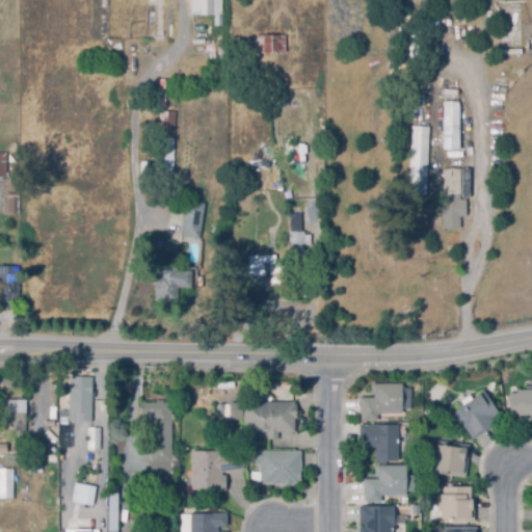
[(194,0),(224,0),(225,68),(217,68),(217,14),(204,14),(204,10),(194,10),(194,0)]
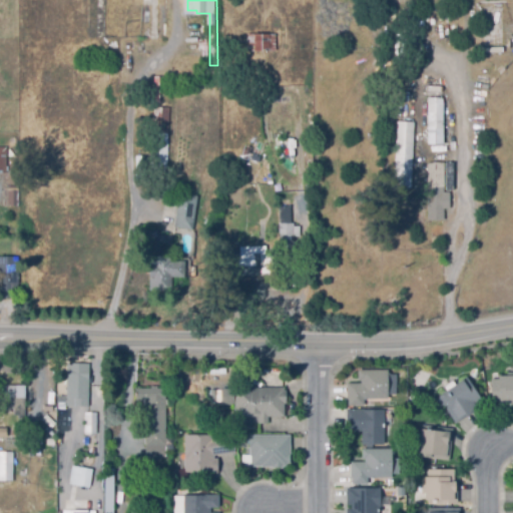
[(278,49),(250,49),(250,33),(278,33),(278,49)]
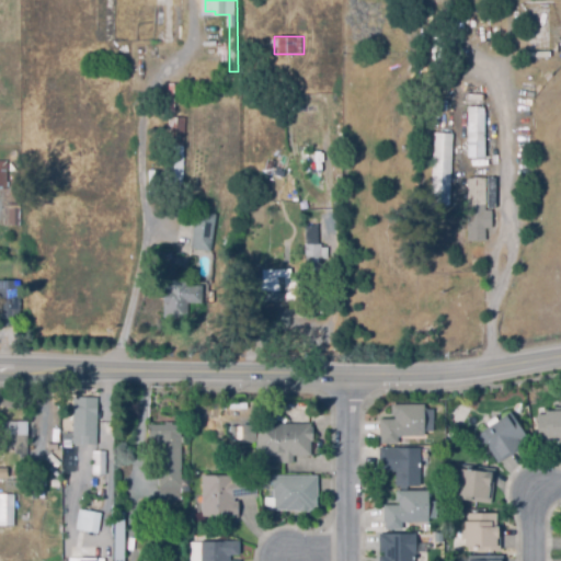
[(471,156),(470,105),(485,105),(487,156),(471,156)]
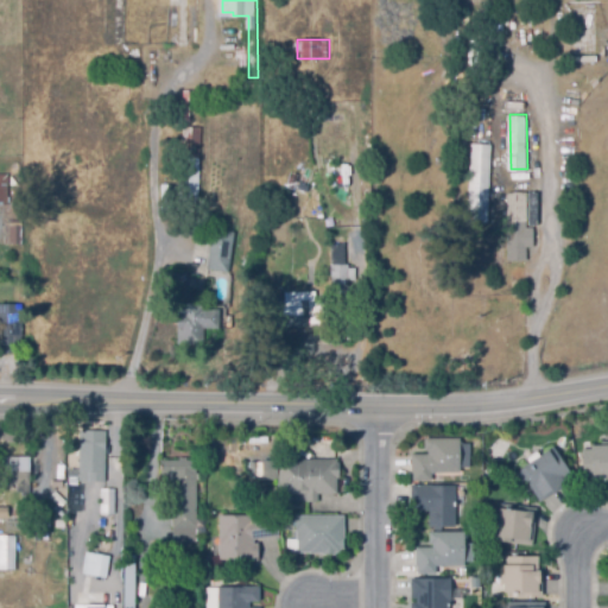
[(200,197),(182,196),(184,126),(202,127),(200,197)]
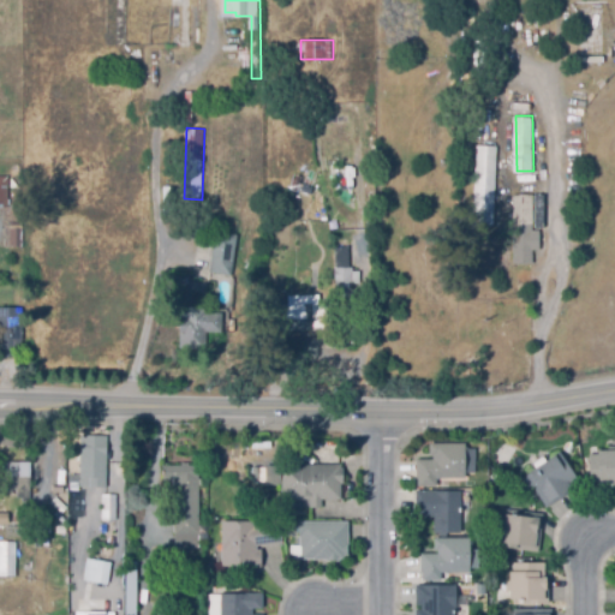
[(494,215),(477,214),(477,145),(495,145),(494,215)]
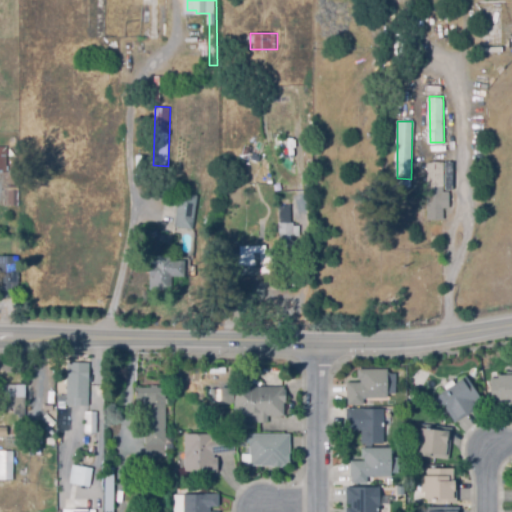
[(252,152),(260,155),(258,161),(250,158),(252,152)]
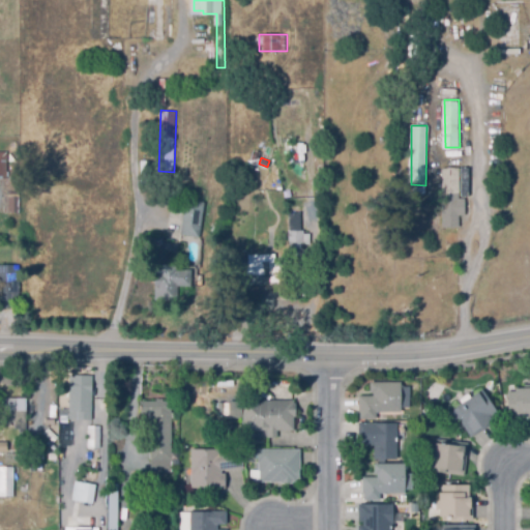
[(308,168),(307,160),(320,158),(321,166),(308,168)]
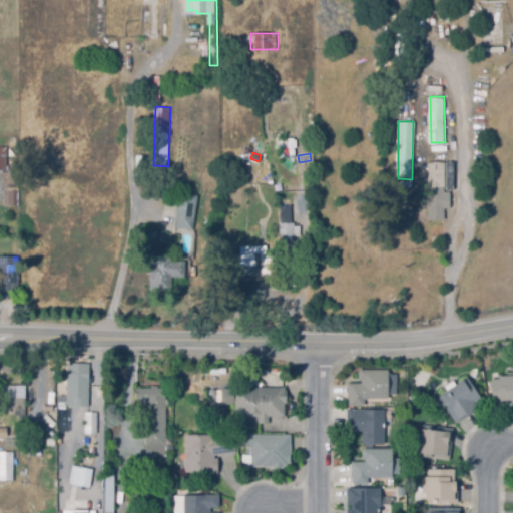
[(445,222),(427,222),(427,208),(431,208),(430,162),(445,162),(445,190),(451,190),(451,207),(445,207),(445,222)]
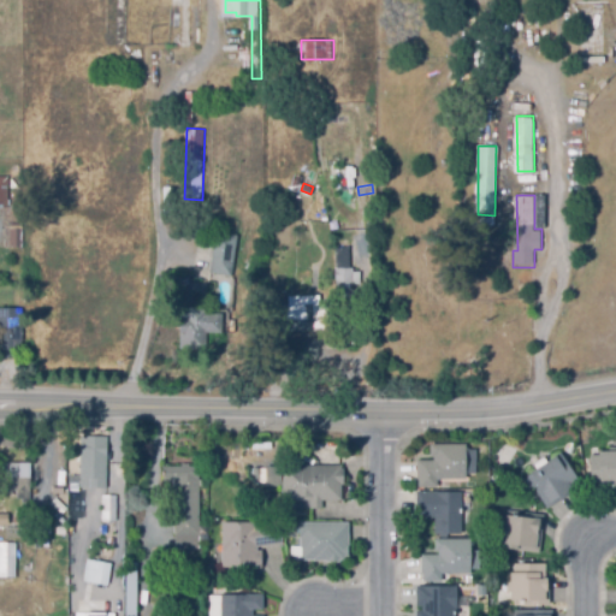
[(23,246),(13,246),(13,230),(24,230),(23,246)]
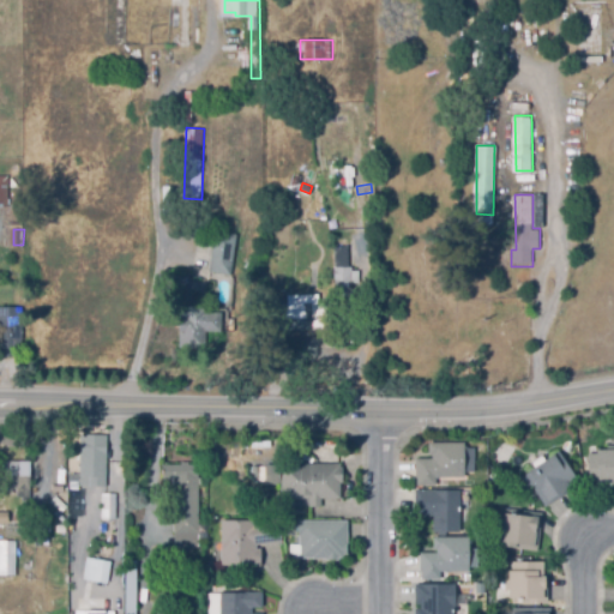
[(233,274),(212,270),(218,232),(239,235),(233,274)]
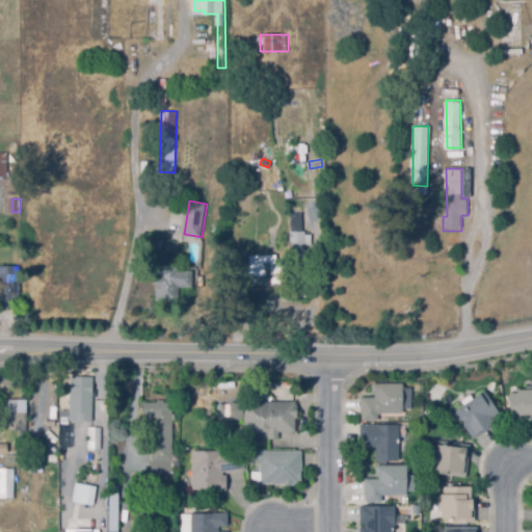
[(275,211),(263,211),(263,201),(275,201),(275,211)]
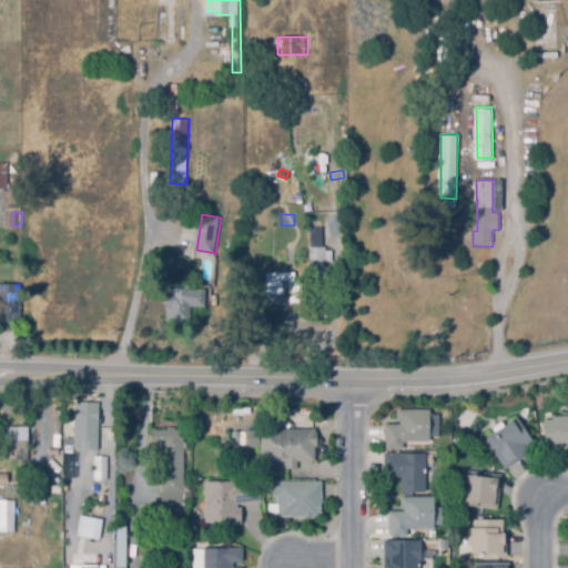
[(327,276),(311,276),(310,257),(310,227),(324,227),(324,246),(326,246),(326,251),(333,251),(333,256),(327,256),(327,276)]
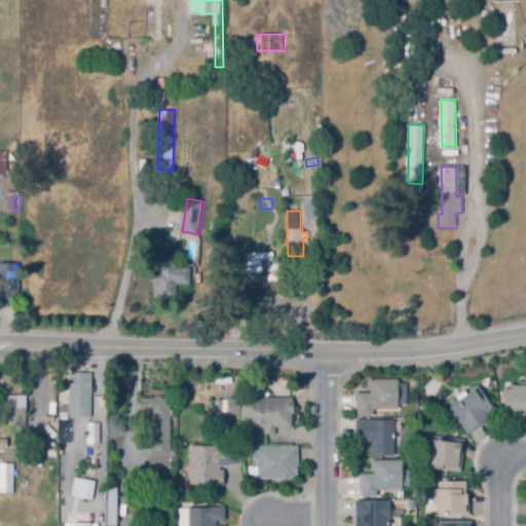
[(265,288),(258,288),(253,284),(245,284),(245,259),(271,259),(271,251),(275,251),(275,257),(284,256),(284,260),(287,260),(287,280),(271,280),(265,288)]
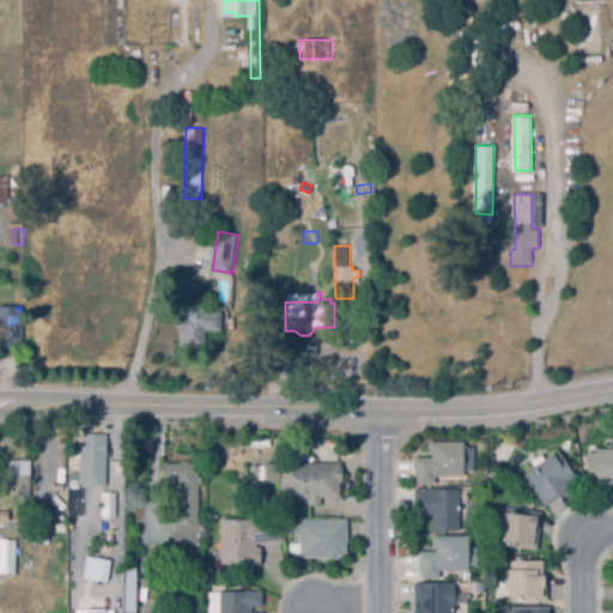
[(207,346),(181,346),(181,317),(190,317),(190,304),(210,304),(210,311),(223,311),(223,329),(207,329),(207,346)]
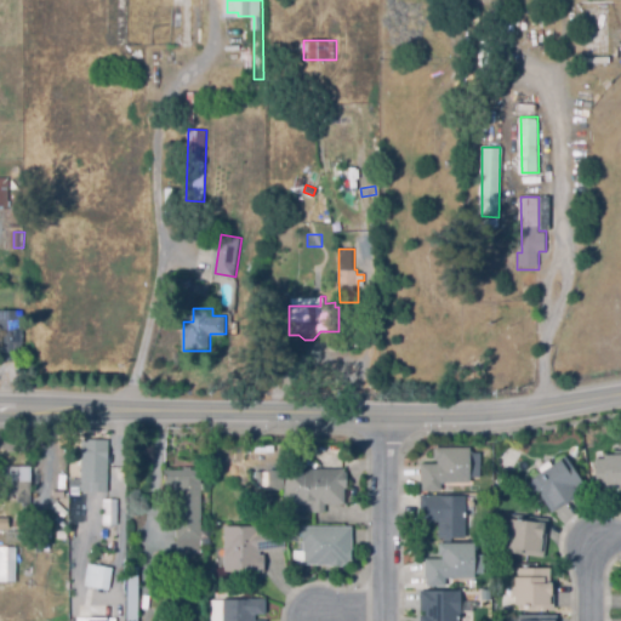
[(17,360),(3,360),(3,326),(0,326),(0,311),(21,311),(21,343),(17,343),(17,360)]
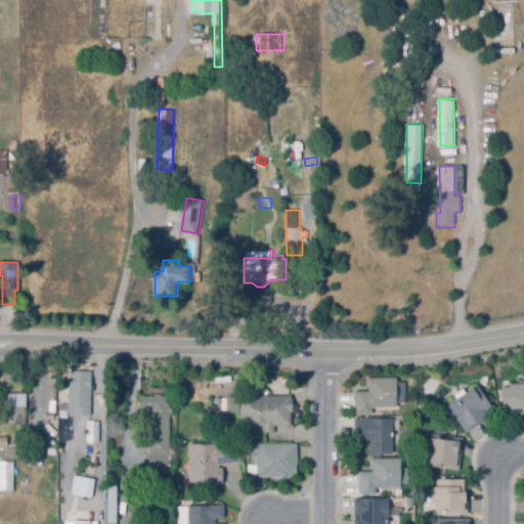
[(195,320),(183,313),(188,303),(201,310),(195,320)]
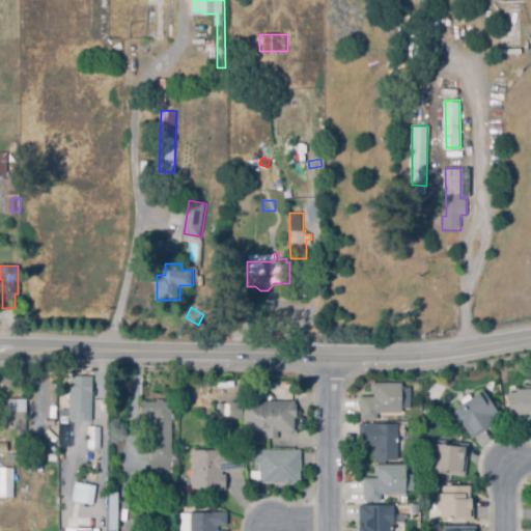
[(92,375),(91,419),(66,419),(66,415),(58,415),(57,409),(67,409),(67,374),(92,375)]
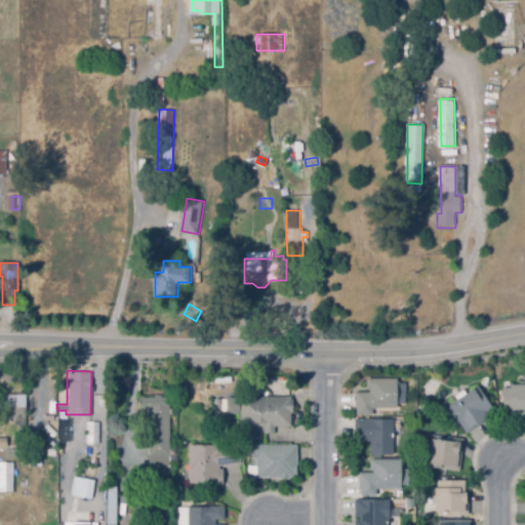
[(397,378),(397,408),(372,408),(372,415),(356,415),(355,392),(366,392),(366,379),(397,378)]
